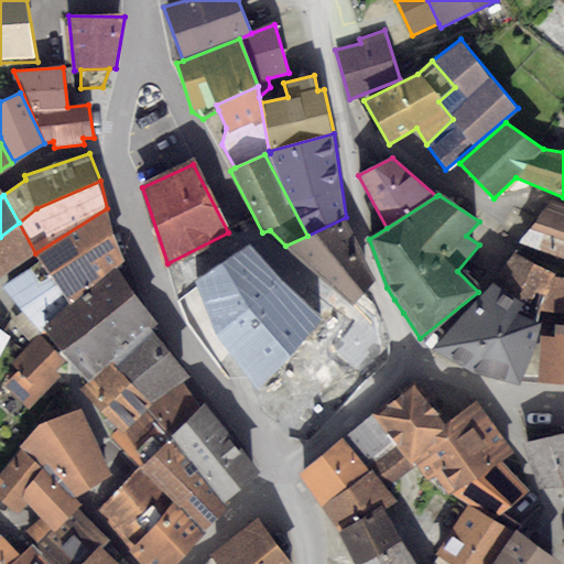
[(563,203),(551,199),(519,243),(563,261),(563,203)]
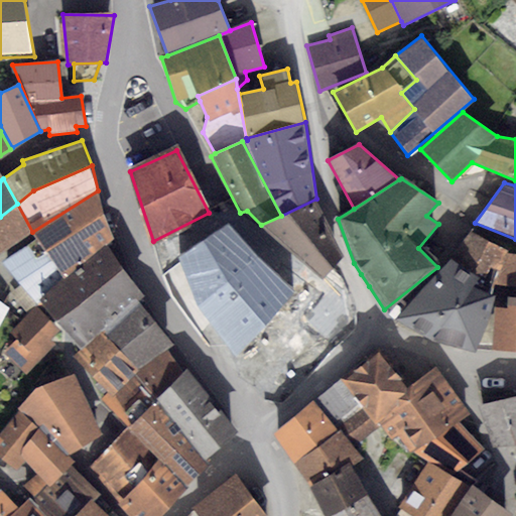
[(98,190),(32,232),(37,241),(3,264),(35,302),(104,242),(112,236),(98,190)]
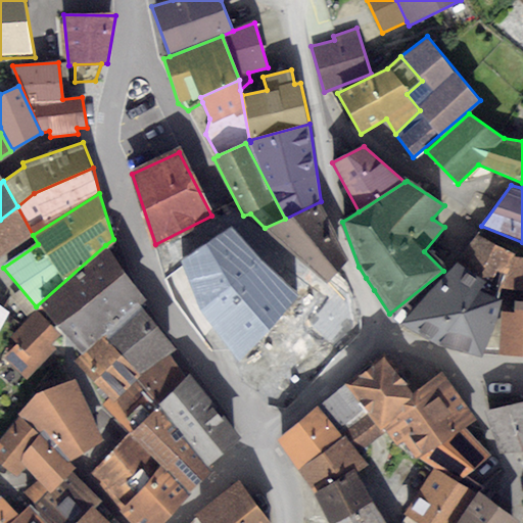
[(285,219),(265,228),(329,281),(345,262),(321,201),(285,219)]
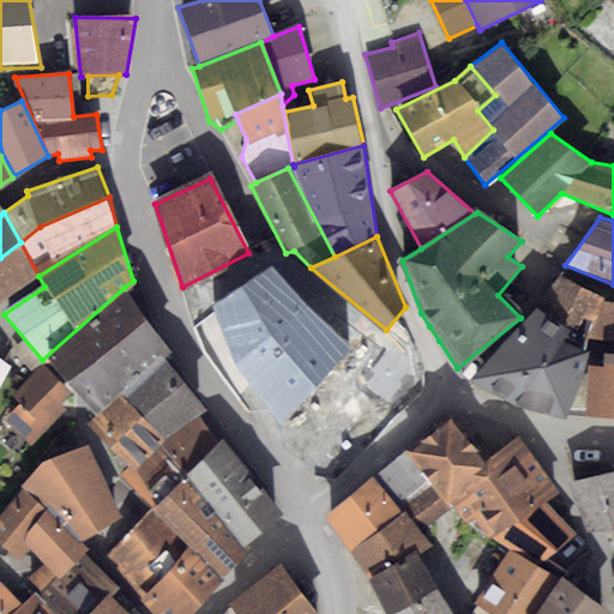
[(20,242),(0,258),(0,301),(38,276),(20,242)]
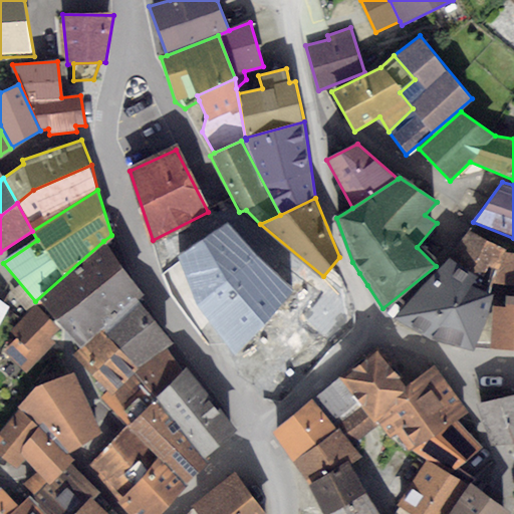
[(228,223),(178,257),(198,306),(236,356),(295,290),(257,256),(228,223)]
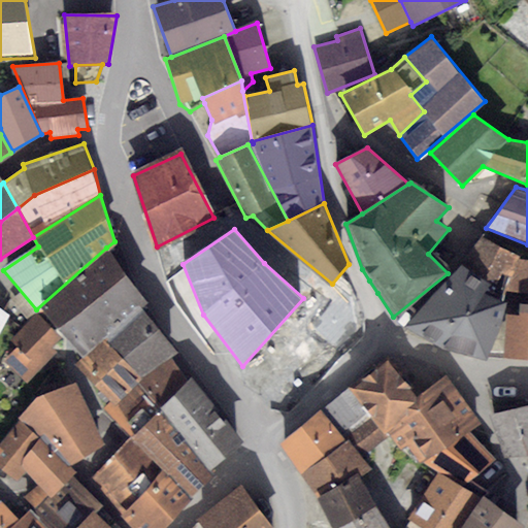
[(482,237),(461,265),(491,284),(485,293),(504,301),(507,292),(519,260),(520,256),(482,237)]
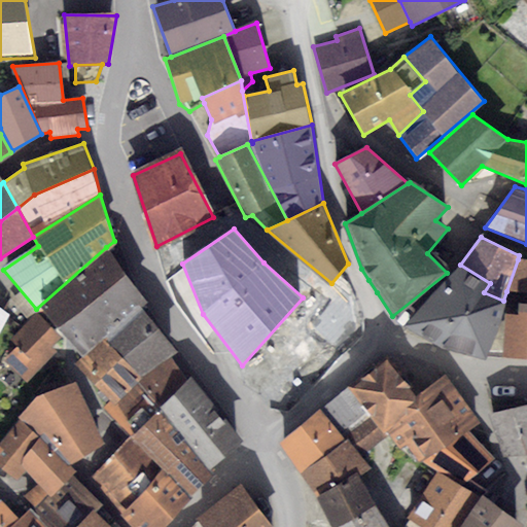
[(59,327),(126,274),(106,247),(36,309),(34,311),(35,312),(56,331),(59,327)]
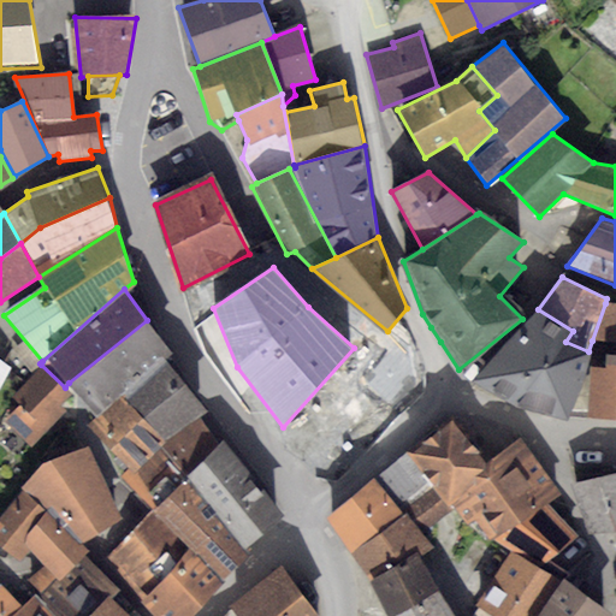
[(605,367),(590,368),(588,418),(615,419),(615,304),(605,303),(592,341),(606,343),(604,354),(605,367)]
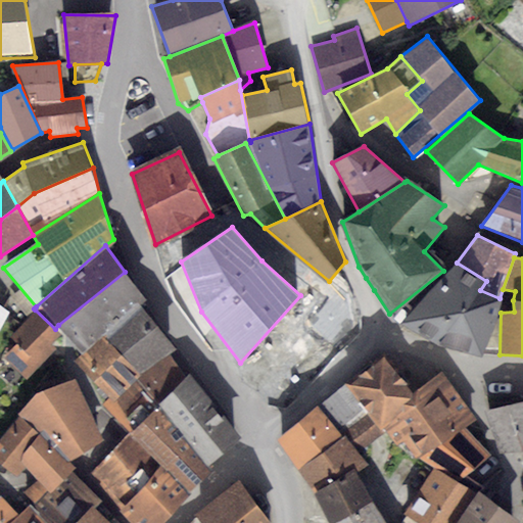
[(457,263),(400,323),(437,345),(480,290),(486,281),(457,263)]
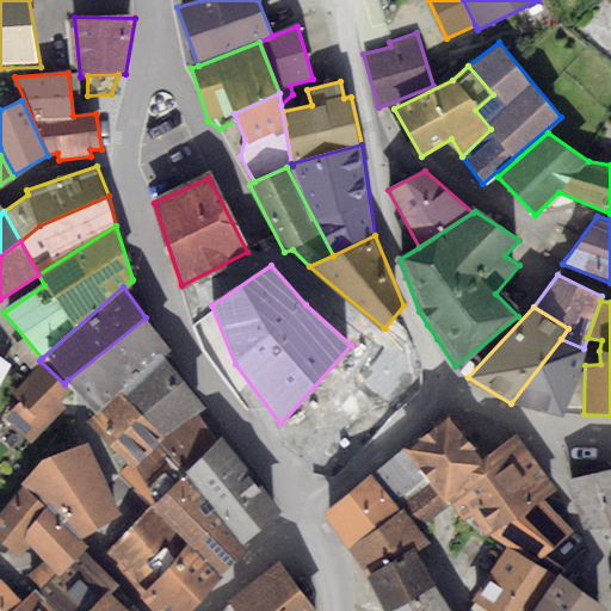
[(146,318),(68,380),(96,412),(164,358),(173,351),(146,318)]
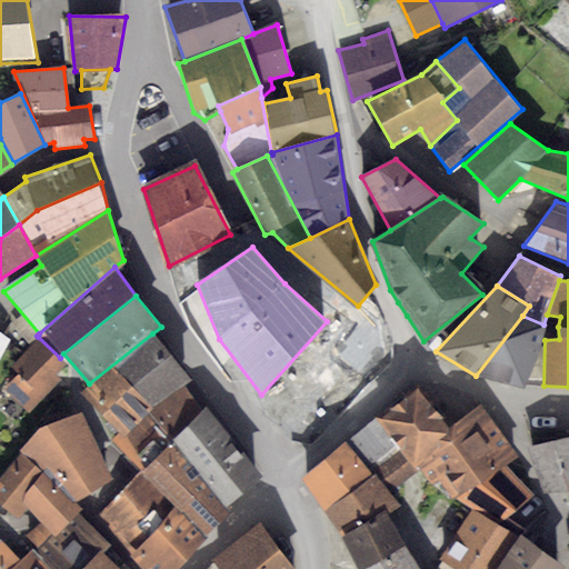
[(543,325),(522,316),(476,376),(523,389),(548,327),(543,325)]
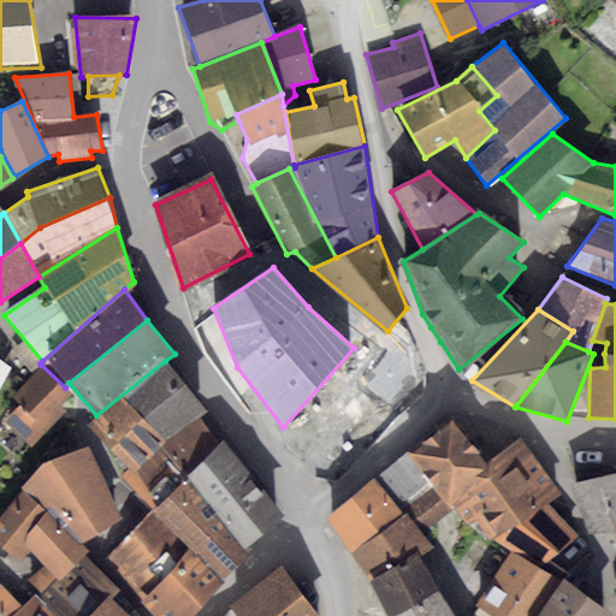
[(0,386),(11,367),(0,359),(0,386)]
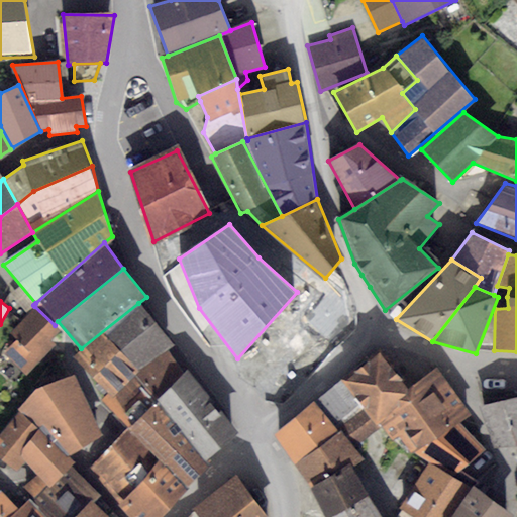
[(173,344),(138,303),(81,348),(73,355),(107,395),(134,375),(168,350),(173,344)]
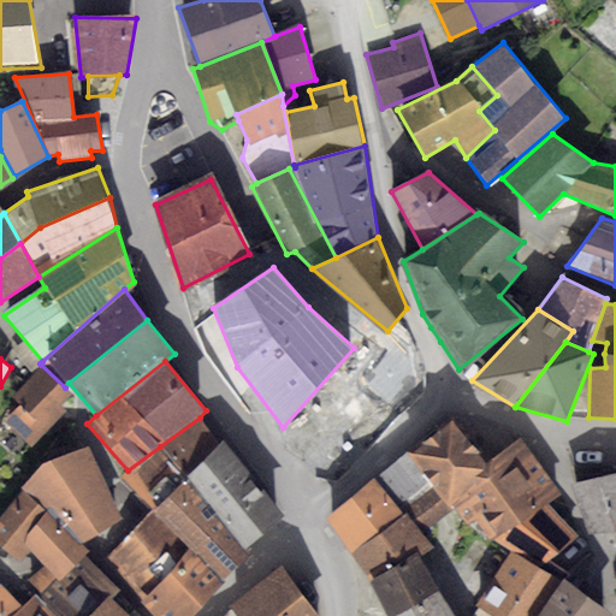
[(65,388),(41,365),(12,397),(19,404),(4,421),(30,448),(65,410),(59,404),(71,394),(65,388)]
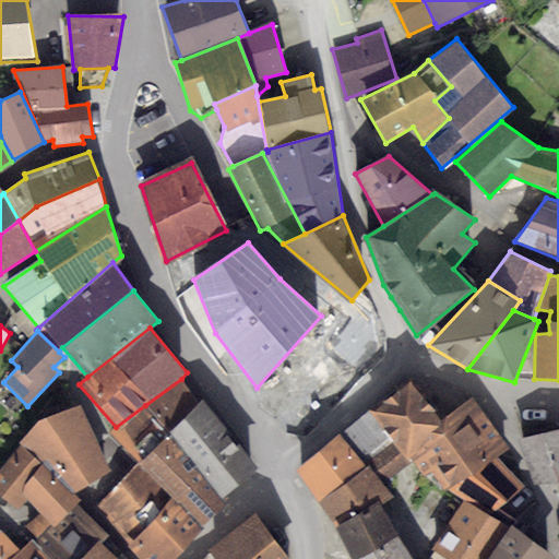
[(258,467),(202,400),(199,402),(181,379),(145,405),(223,498),(258,467)]
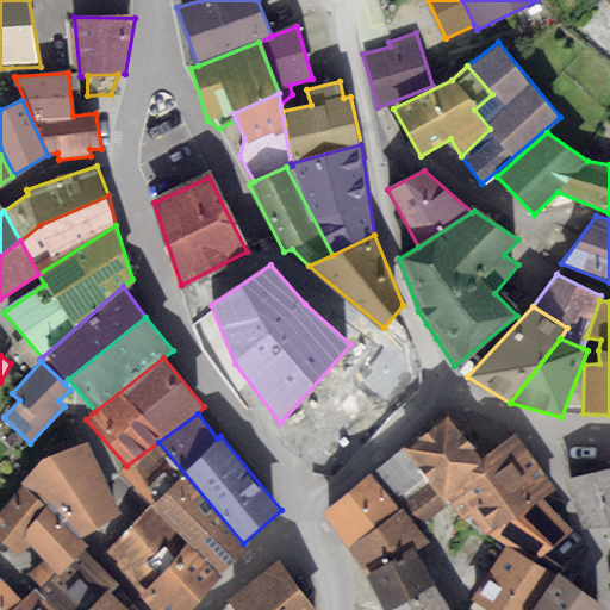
[(449,415),(404,448),(431,481),(449,503),(462,520),(467,517),(478,536),(481,533),(484,536),(489,533),(493,536),(543,498),(556,490),(515,434),(483,458),(449,415)]
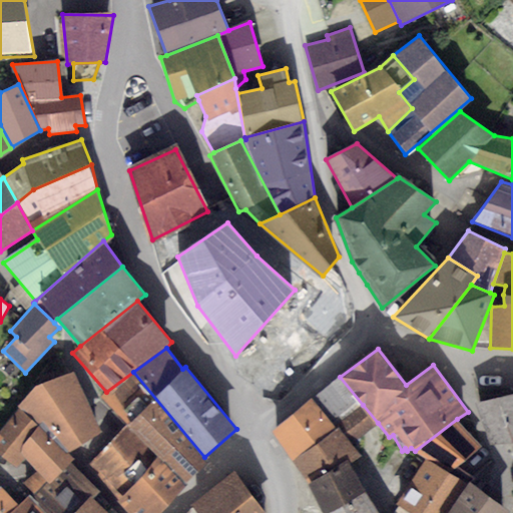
[(36,385),(19,407),(40,425),(69,453),(103,431),(74,372),(36,385)]
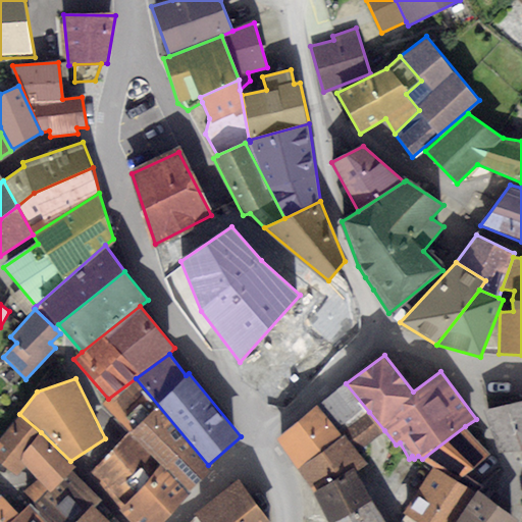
[(208,465),(136,378),(108,399),(103,403),(129,431),(190,492),(211,469),(208,465)]
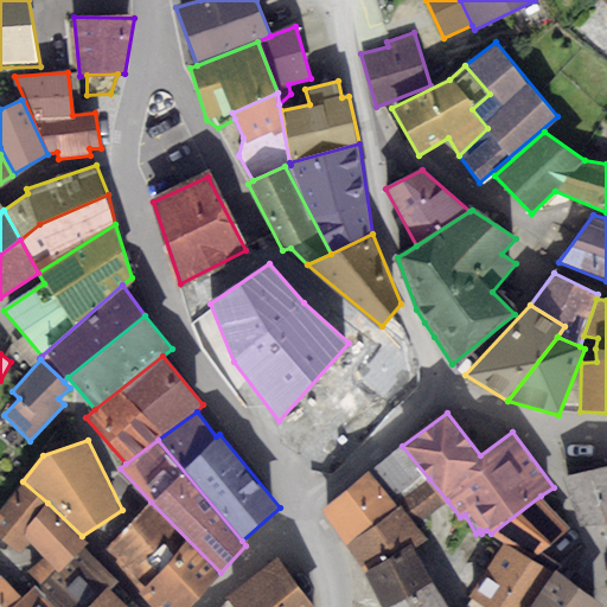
[(402,446),(321,511),(346,545),(398,508),(395,502),(429,479),(402,446)]
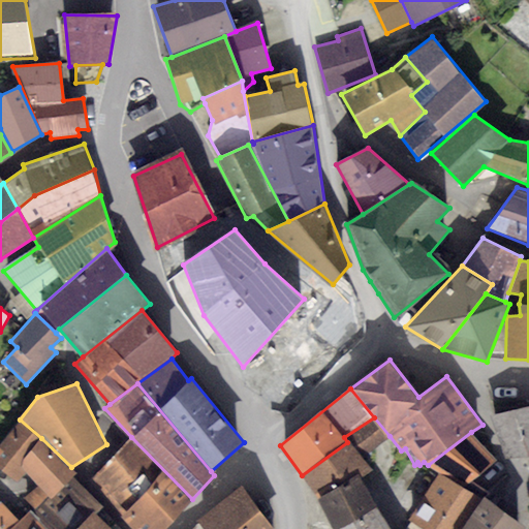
[(528,405),(494,415),(508,458),(528,455),(528,405)]
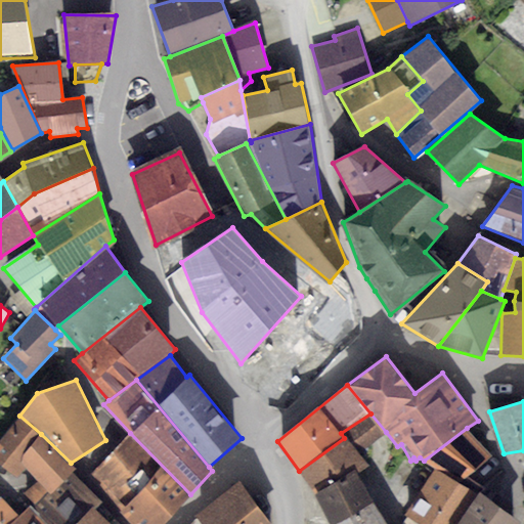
[(344,438),(299,471),(314,494),(357,472),(369,466),(359,451),(386,432),(370,413),(341,433),(344,438)]
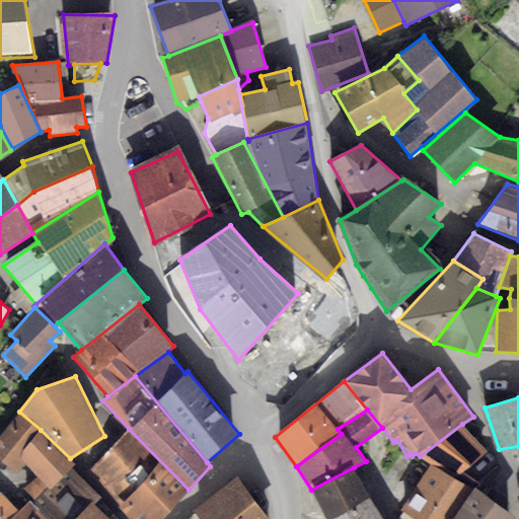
[(41,430),(19,412),(0,435),(0,458),(10,467),(20,456),(41,430)]
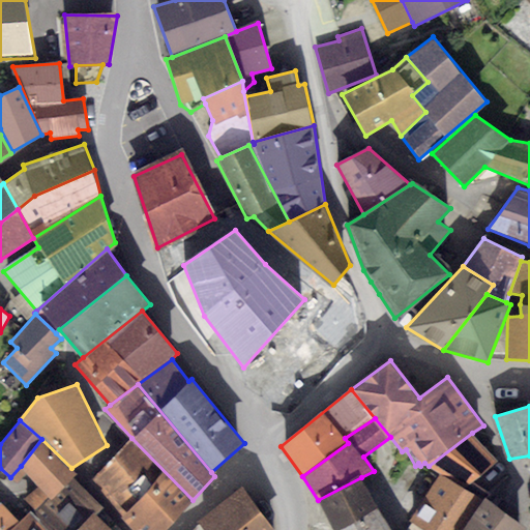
[(472,433),(429,466),(464,487),(496,462),(472,433)]
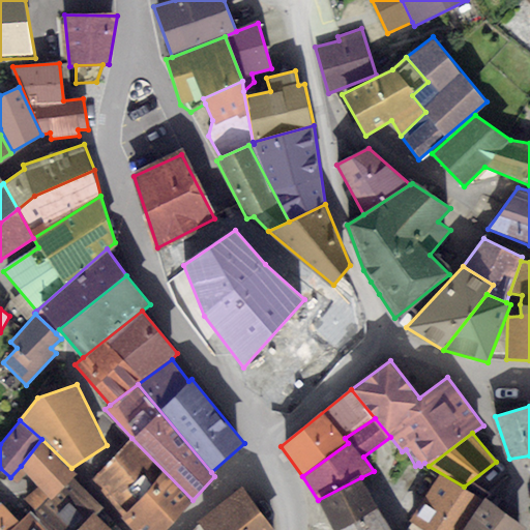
[(131,438),(92,481),(136,529),(165,529),(193,500),(131,438)]
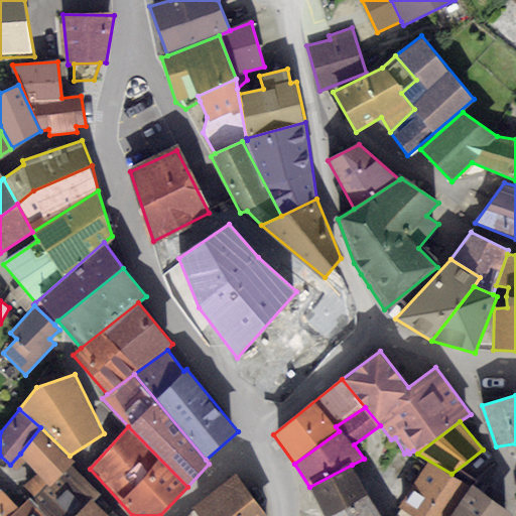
[(40,427),(20,454),(34,470),(37,474),(22,487),(33,497),(72,465),(76,462),(73,458),(70,456),(40,427)]
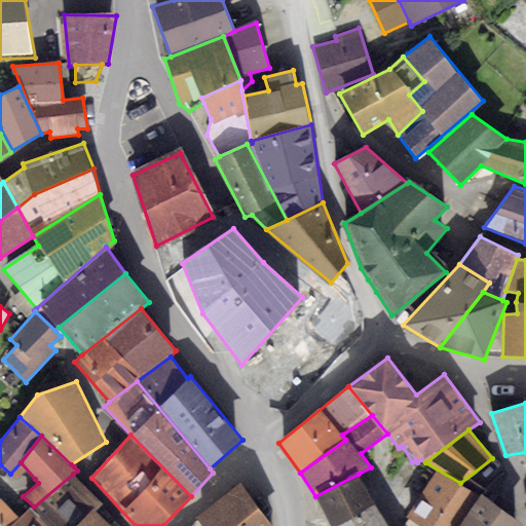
[(454,525),(475,494),(435,470),(406,516),(421,525),(454,525)]
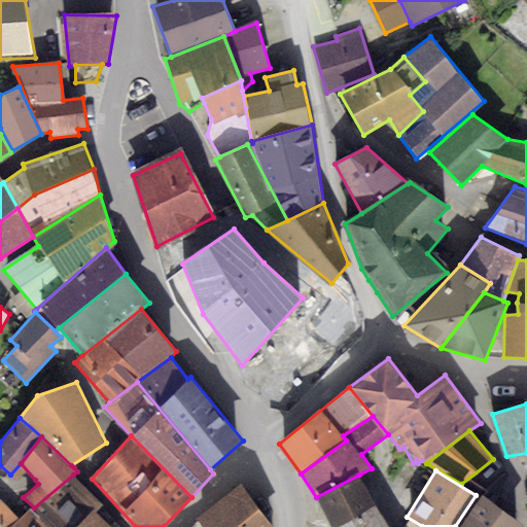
[(111,526),(96,512),(102,503),(73,475),(34,507),(29,512),(45,526),(111,526)]
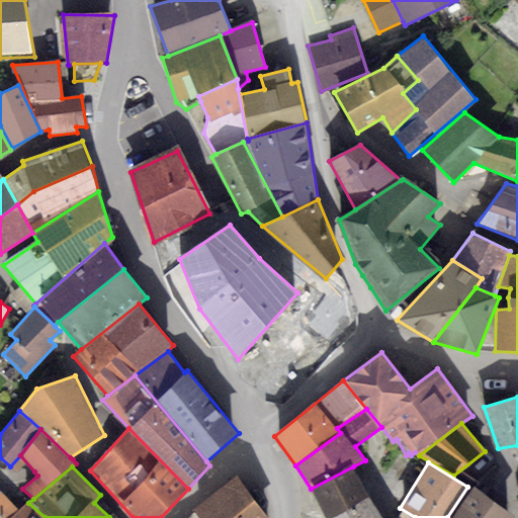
[(353,466),(311,489),(326,517),(331,517),(370,496),(353,466)]
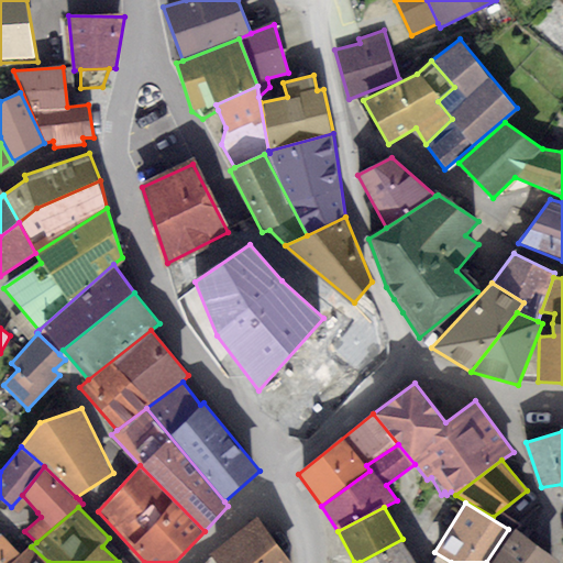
[(291,562),(257,517),(210,554),(212,556),(217,562),(291,562)]
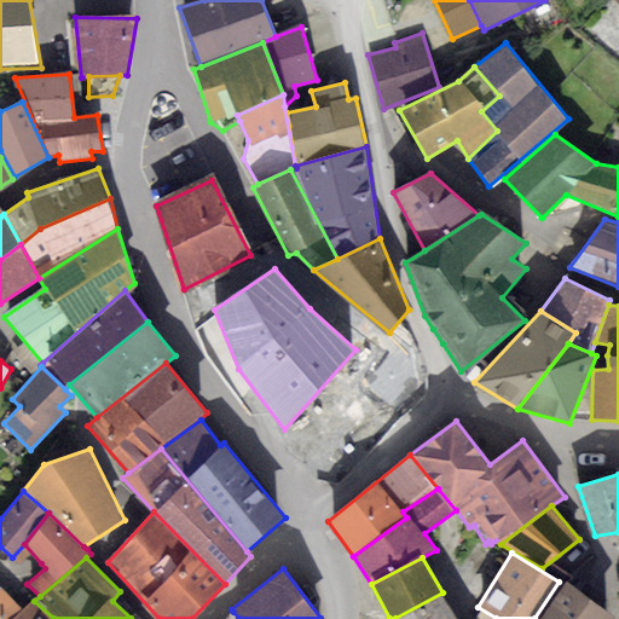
[(605,618),(608,614),(566,584),(541,618),(605,618)]
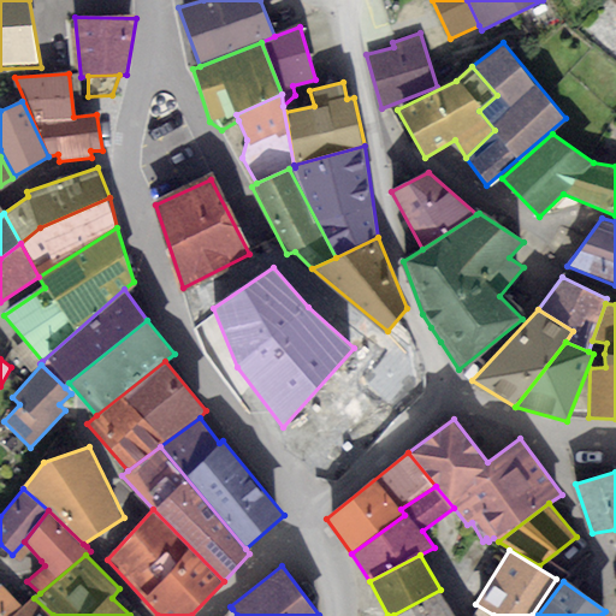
[(0,615),(7,615),(21,604),(1,584),(0,584),(0,615)]
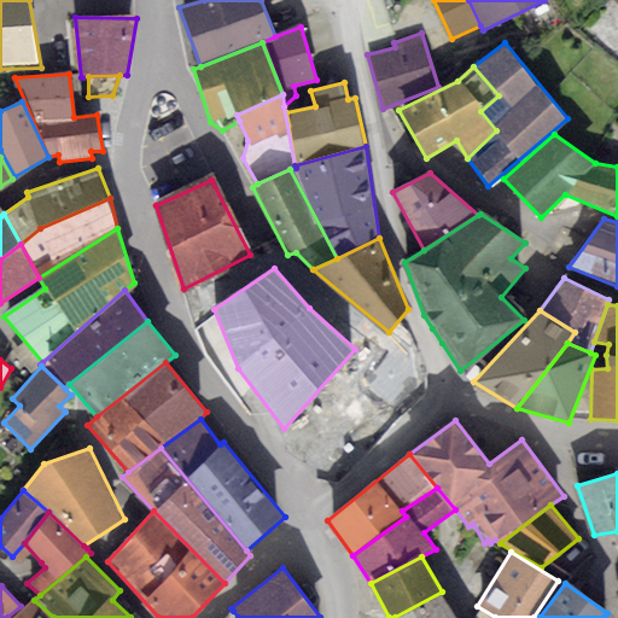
[(459,617),(442,592),(395,617),(459,617)]
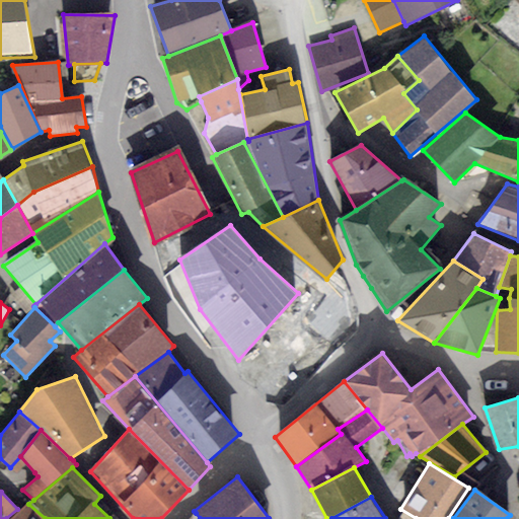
[(45,518),(28,504),(12,518),(45,518)]
